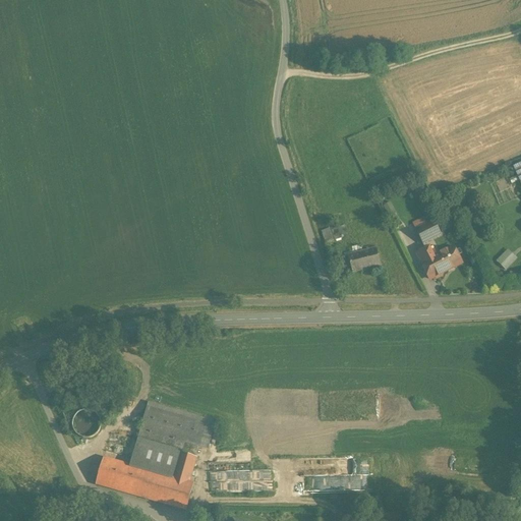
[(389,216),(396,211),(389,200),(382,206),(389,216)]
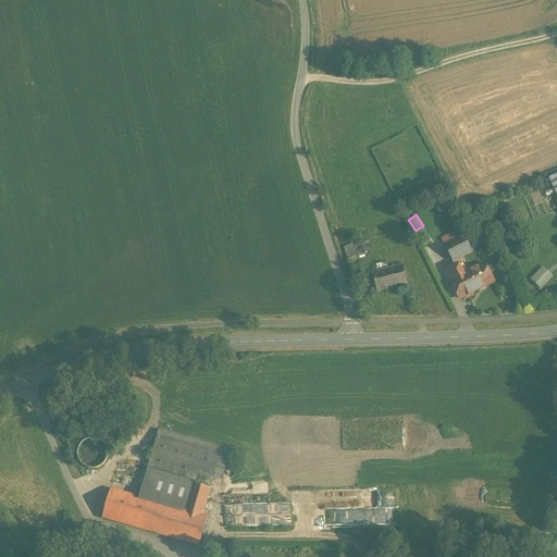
[(460,230),(441,239),(444,246),(463,236),(460,230)]
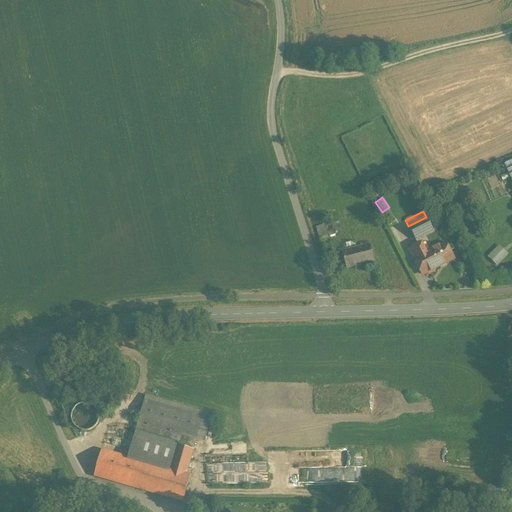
[(408,226),(415,240),(433,231),(426,217),(408,226)]
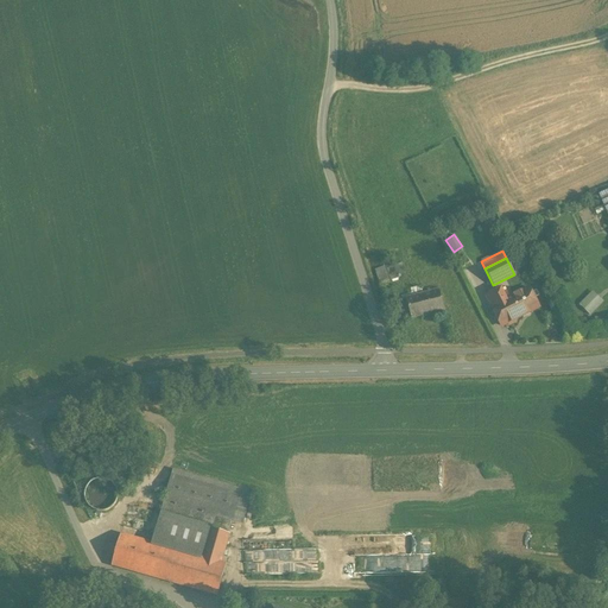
[(393,264),(382,266),(384,267),(388,282),(398,278),(393,264)]
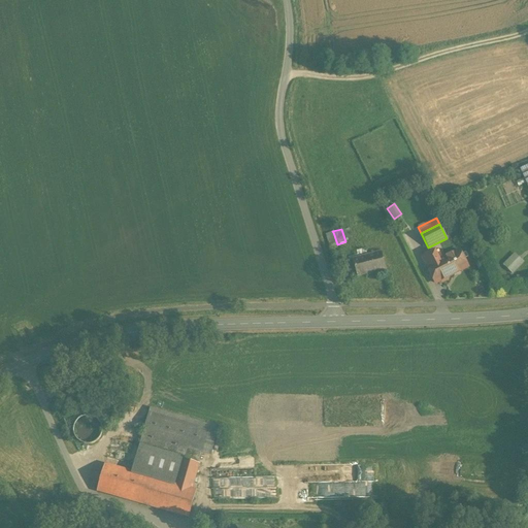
[(332,231),(326,234),(330,246),(337,244),(333,232),(332,231)]
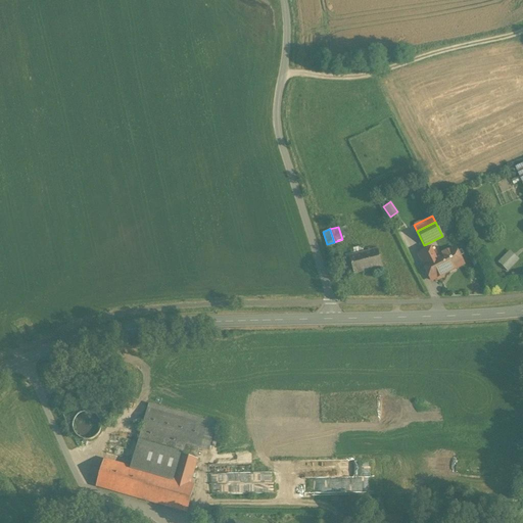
[(340,247),(334,249),(336,259),(343,258),(340,247)]
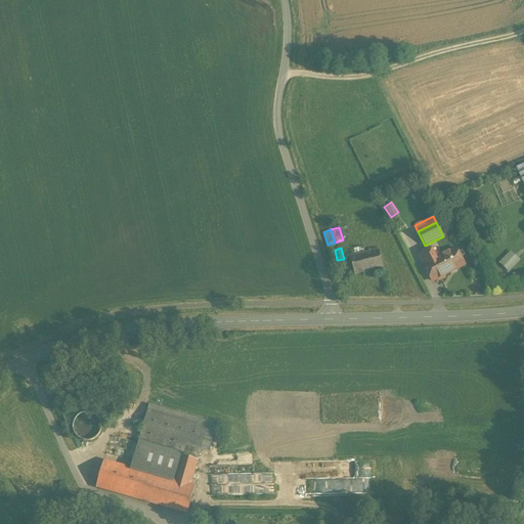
[(455,248),(435,258),(434,256),(431,258),(428,251),(420,255),(424,264),(432,281),(436,278),(438,280),(444,277),(444,275),(464,265),(455,248)]
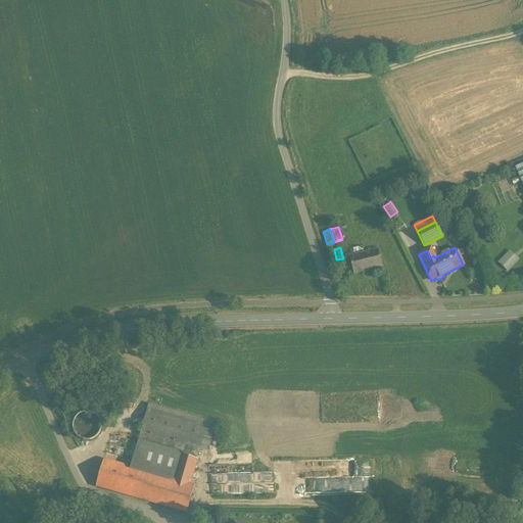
[(377,249),(349,256),(353,275),(366,272),(367,275),(372,274),(371,270),(382,268),(377,249)]
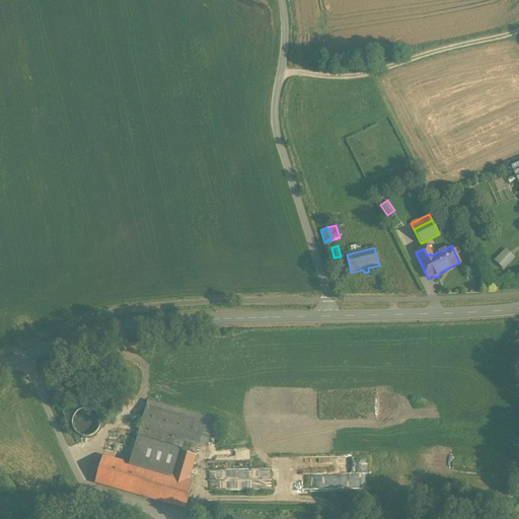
[(504,269),(514,256),(505,247),(494,260),(504,269)]
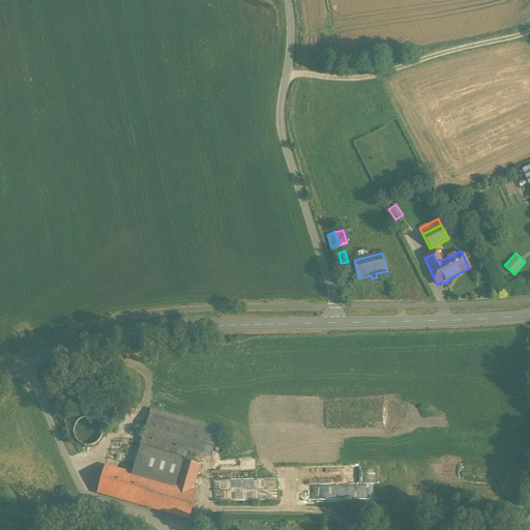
[(218,430),(150,411),(140,448),(183,461),(186,449),(202,453),(203,453),(203,452),(211,454),(218,430)]
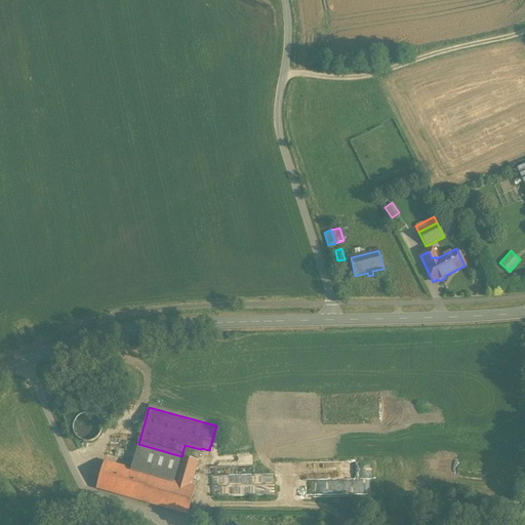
[(102,429),(102,427),(102,423),(99,419),(97,416),(94,414),(91,413),(88,413),(85,412),(82,413),(80,414),(78,416),(76,417),(75,420),(73,423),(73,426),(73,429),(73,432),(75,435),(77,438),(80,440),(84,441),(87,442),(92,441),(95,439),(98,436),(99,434),(101,432),(102,429)]
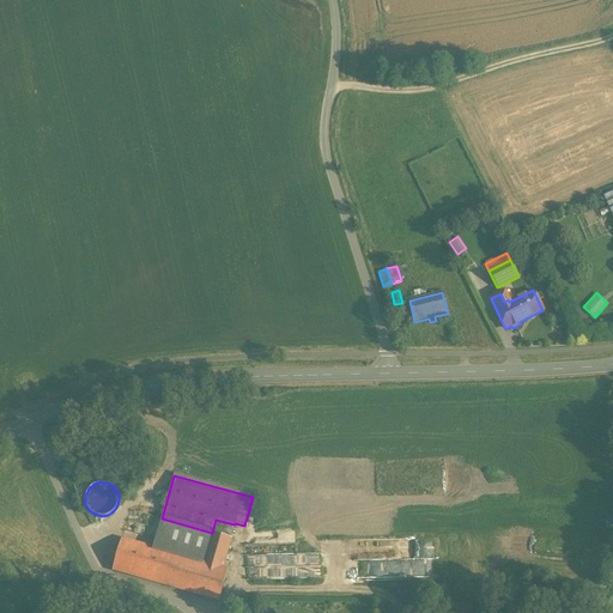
[(204,564),(212,533),(162,519),(153,550),(204,564)]
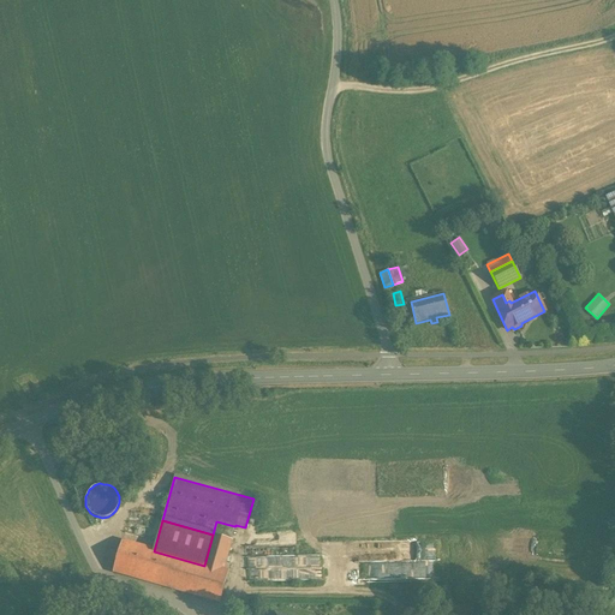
[(261,533),(262,547),(292,545),(291,532),(261,533)]
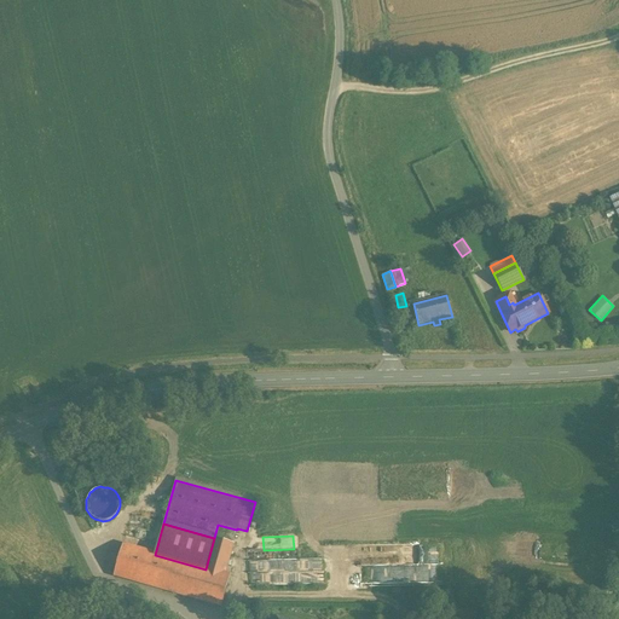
[(155,555),(122,545),(114,576),(221,606),(230,576),(224,574),(232,543),(214,538),(206,570),(155,555)]
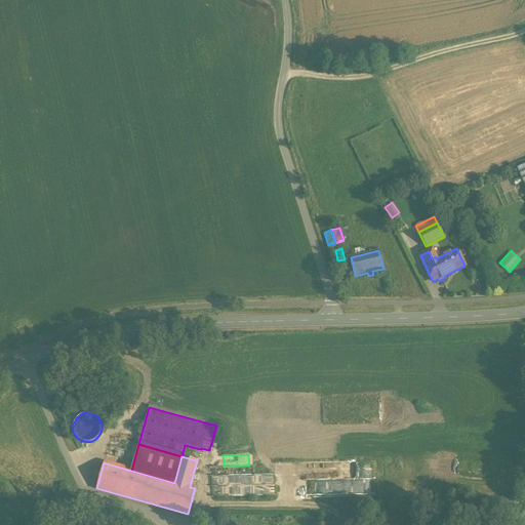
[(402,524),(403,513),(371,513),(371,524),(402,524)]
